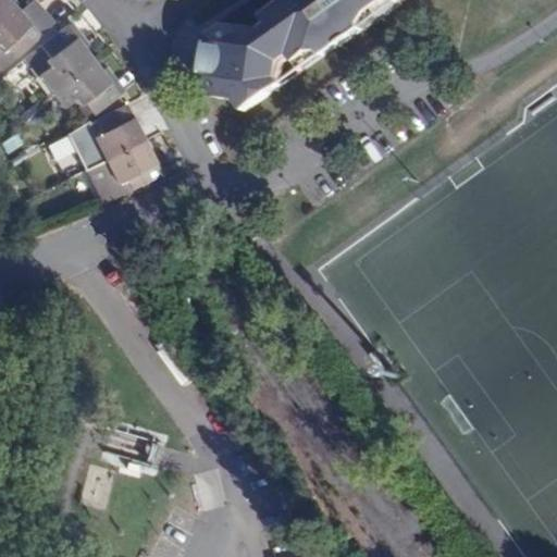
[(0,0),(0,12),(10,3),(7,0),(0,0)]
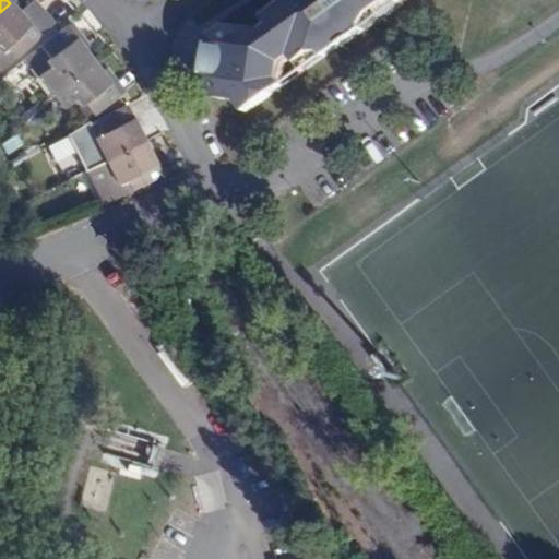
[(399,0),(403,4),(408,0),(289,0),(265,19),(270,26),(266,28),(225,25),(203,40),(214,56),(212,68),(197,78),(213,98),(239,102),(249,115),(287,87),(282,80),(284,63),(293,58),(299,67),(316,55),(322,54),(326,59),(366,31),(361,26),(367,16),(387,2),(393,0),(399,0)]
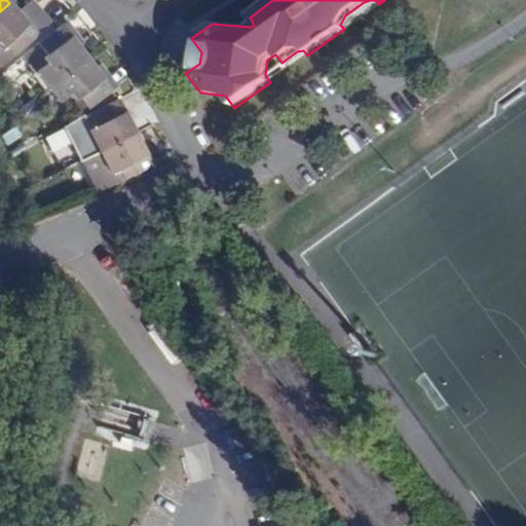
[(344,29),(379,4),(375,0),(370,0),(364,2),(345,15),(340,25),(344,29)]
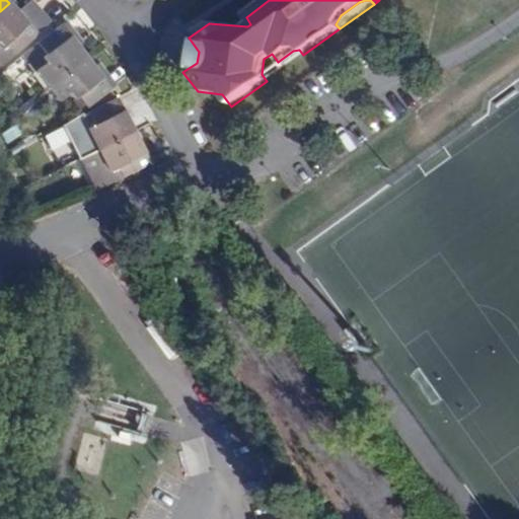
[(19,58),(31,47),(27,42),(43,27),(39,23),(27,11),(21,16),(18,13),(9,3),(0,11),(0,45),(4,50),(8,45),(19,58)]
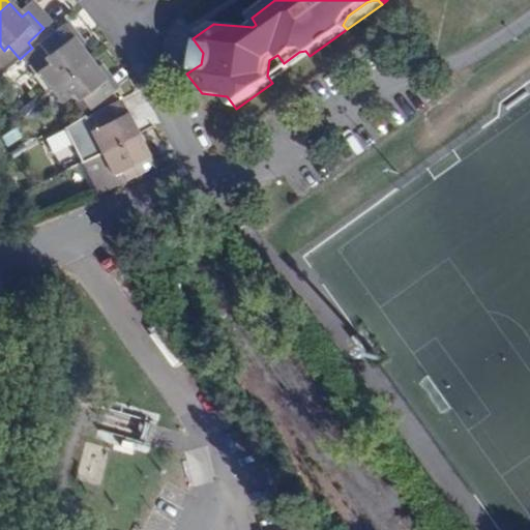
[(46,18),(35,5),(28,11),(39,24),(46,18)]
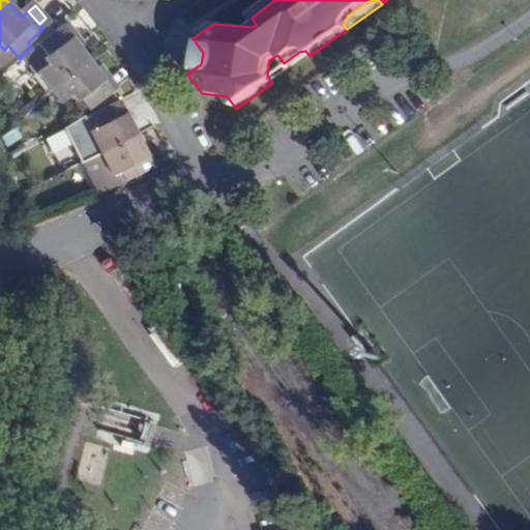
[(65,29),(77,43),(82,39),(70,25),(65,29)]
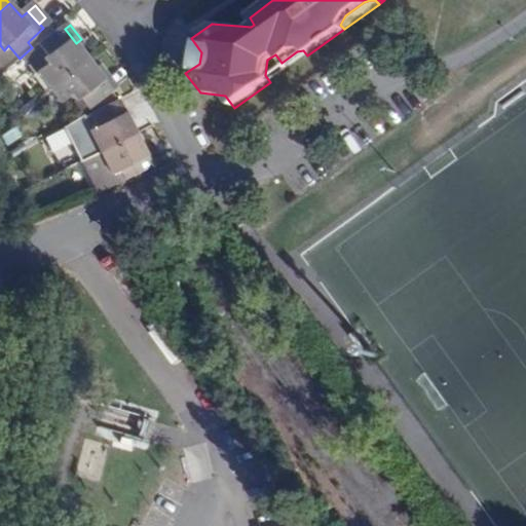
[(36,73),(47,87),(87,57),(76,43),(65,29),(40,47),(46,57),(42,60),(46,66),(36,73)]
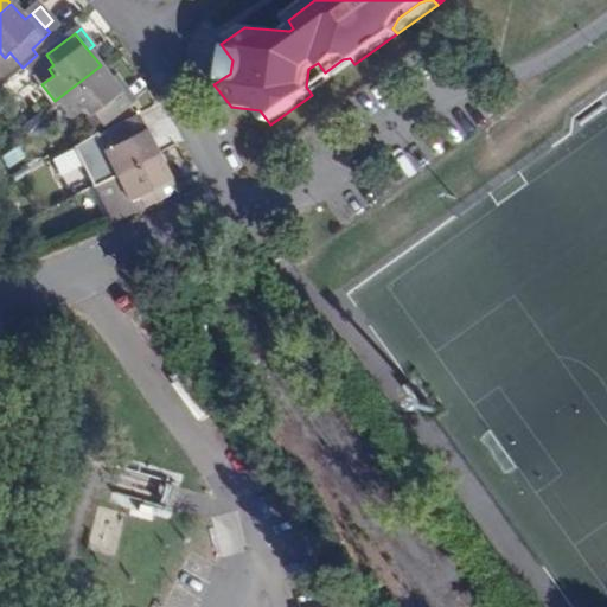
[(221,44),(213,84),(230,74),(232,61),(221,44)]
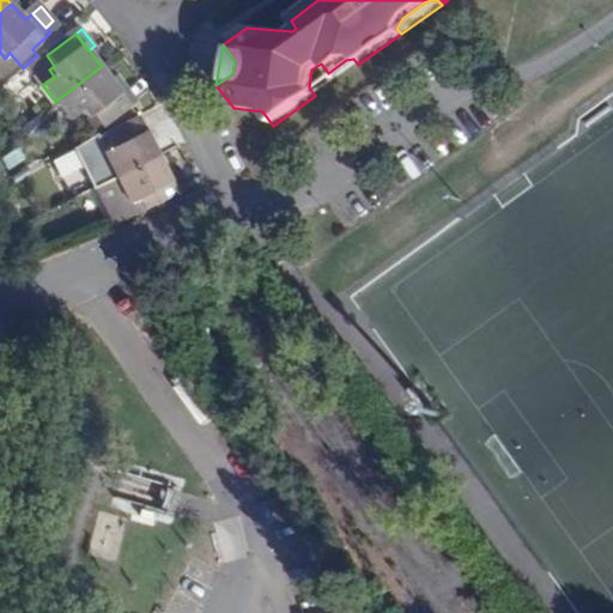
[(0,73),(7,82),(23,68),(10,53),(5,59),(0,53),(0,73)]
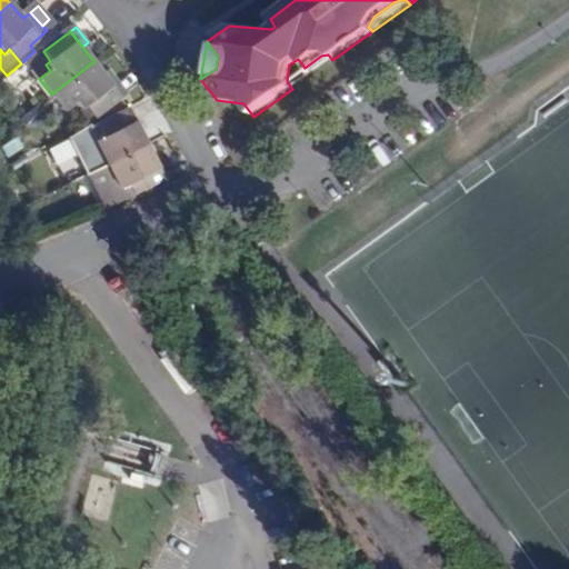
[(28,65),(39,79),(50,71),(46,65),(50,61),(43,51),(28,65)]
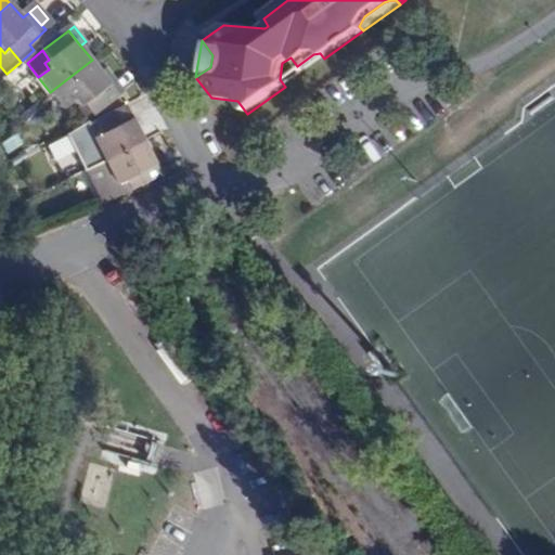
[(302,74),(324,59),(320,53),(313,54),(297,66),(302,74)]
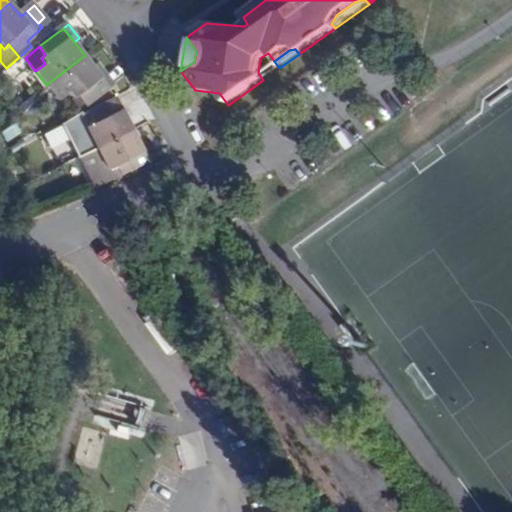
[(77,95),(85,106),(109,87),(97,71),(85,55),(46,85),(59,101),(68,94),(72,99),(77,95)]
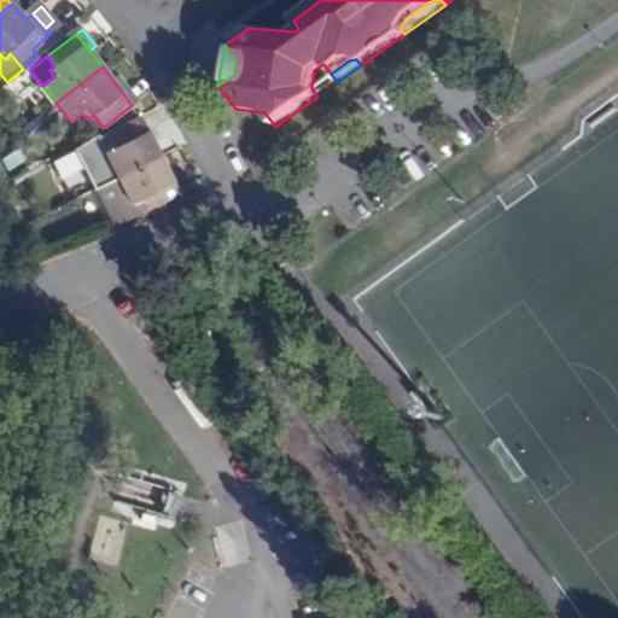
[(117,86),(132,105),(138,100),(123,81),(117,86)]
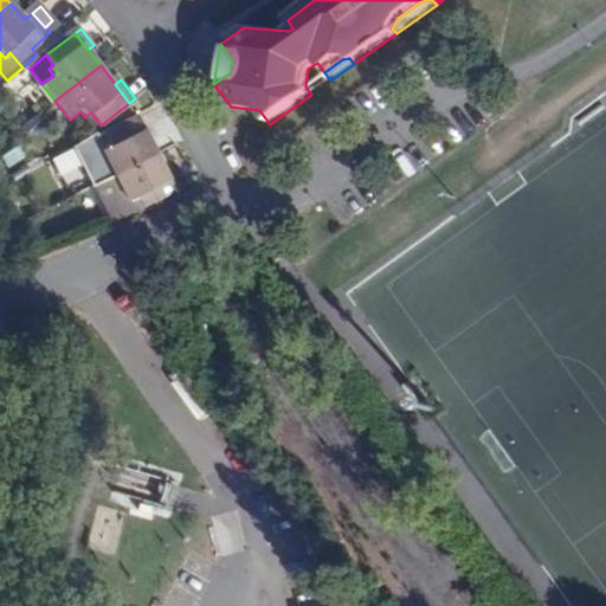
[(85,117),(95,129),(101,126),(91,113),(85,117)]
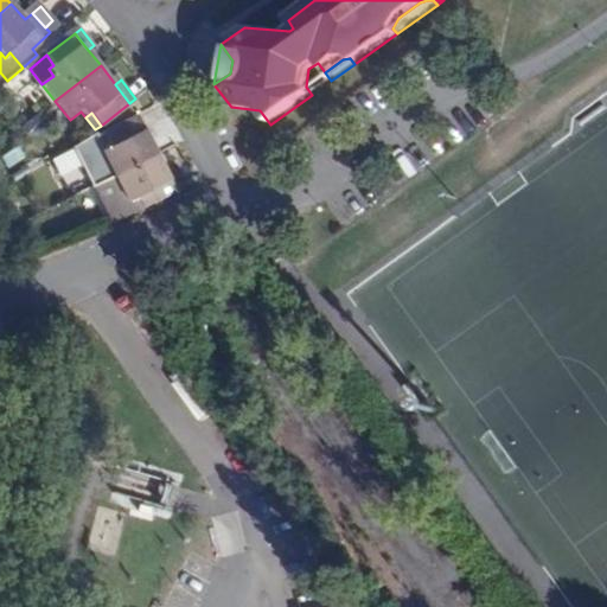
[(96,161),(104,180),(157,154),(147,134),(145,131),(140,120),(102,138),(110,154),(96,161)]
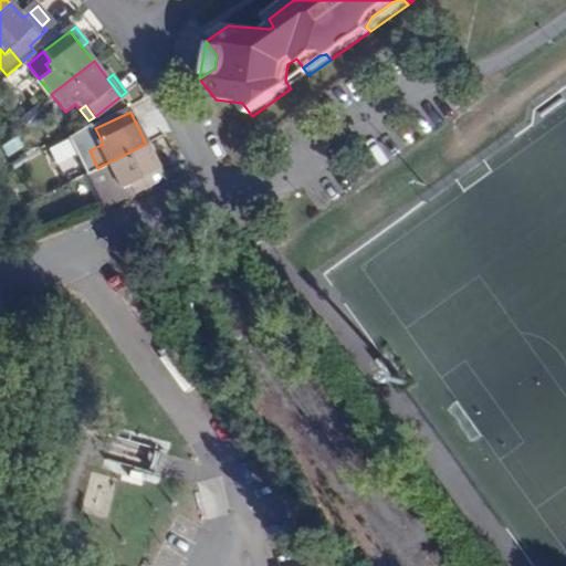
[(103,144),(95,128),(93,129),(90,123),(69,136),(86,174),(97,168),(90,150),(103,144)]
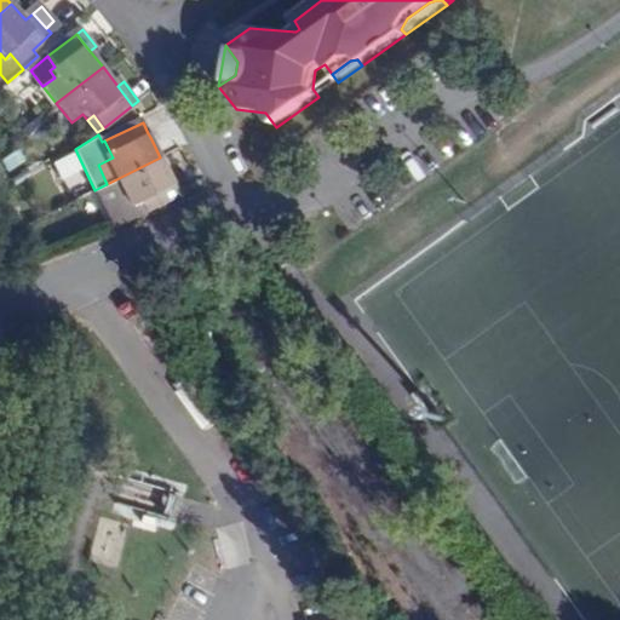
[(177,202),(182,200),(160,158),(107,184),(95,190),(91,193),(109,231),(176,199),(177,202)]
